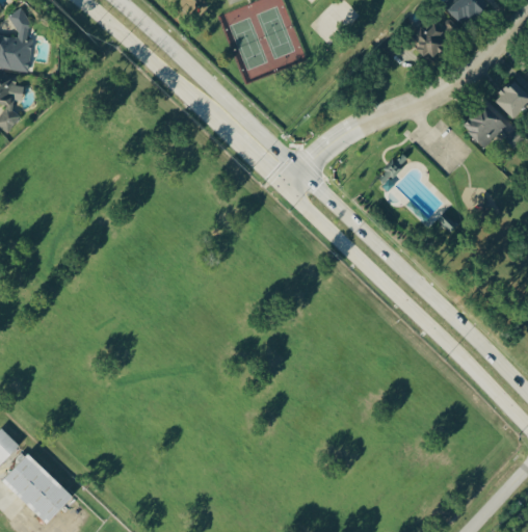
[(483,0),(456,0),(447,9),(466,27),(487,4),(483,0)]
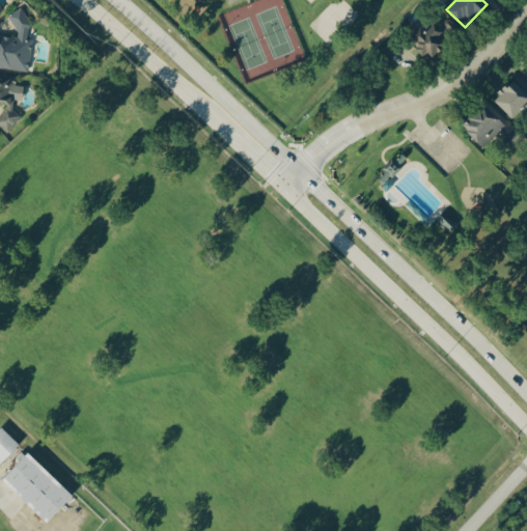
[(0,68),(26,72),(30,39),(23,38),(26,14),(15,11),(11,37),(0,35),(0,68)]
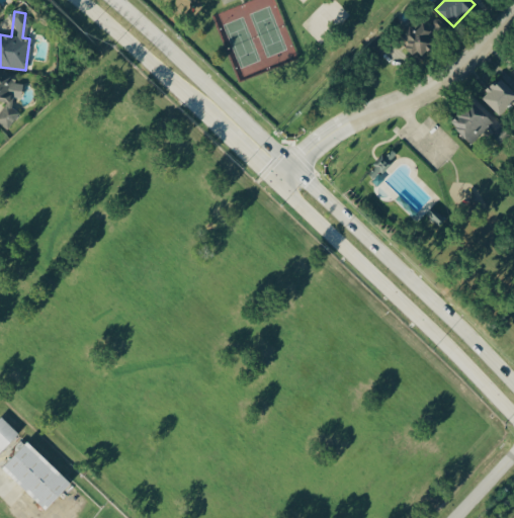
[(434,34),(444,27),(437,17),(425,25),(420,19),(399,34),(416,59),(439,41),(434,34)]
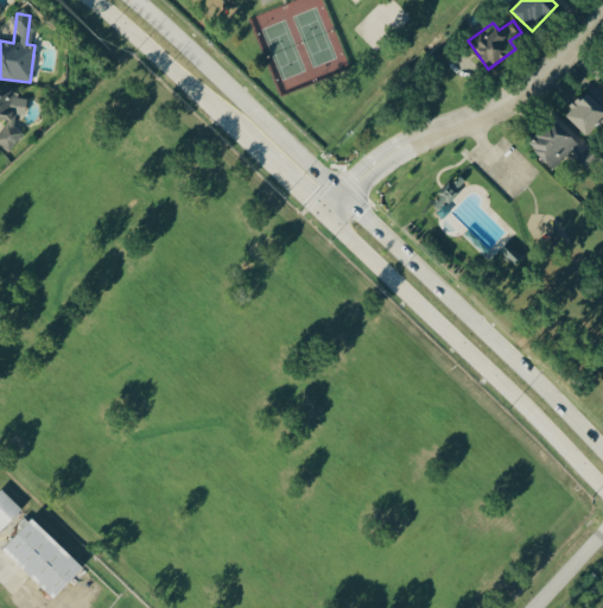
[(0,147),(13,149),(16,128),(12,128),(13,114),(23,115),(25,99),(14,97),(17,86),(0,83),(0,147)]
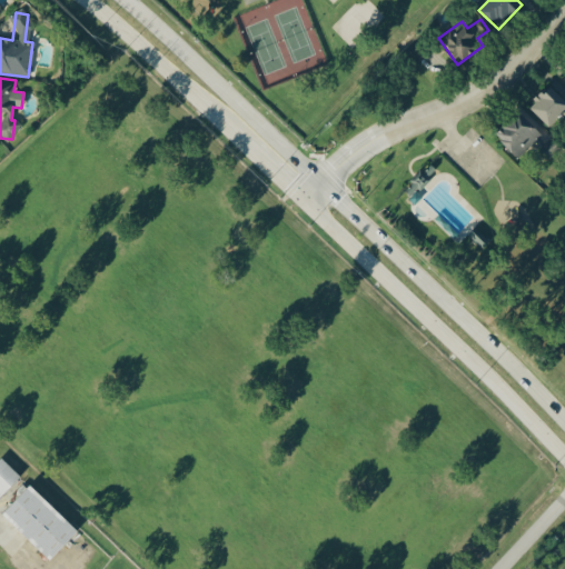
[(528,106),(547,127),(564,109),(564,101),(549,85),(528,106)]
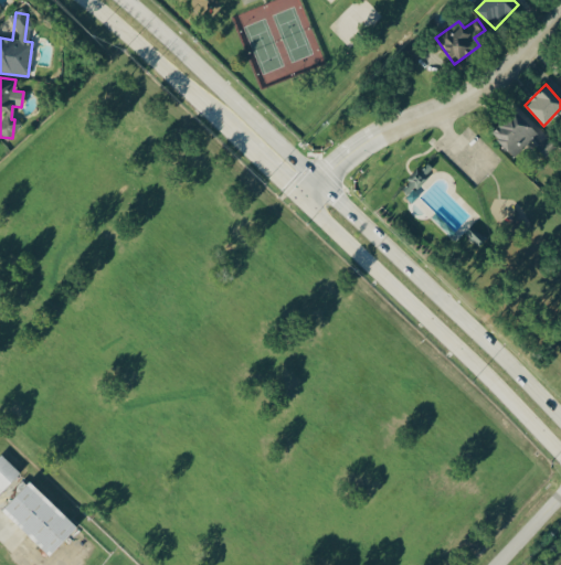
[(536,134),(517,110),(491,131),(510,155),(536,134)]
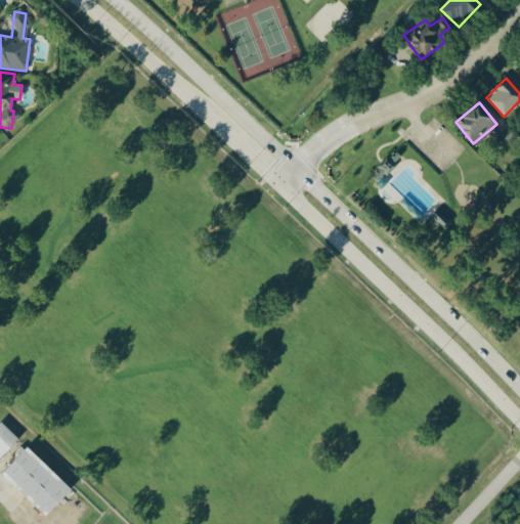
[(495,134),(504,144),(515,136),(507,126),(495,134)]
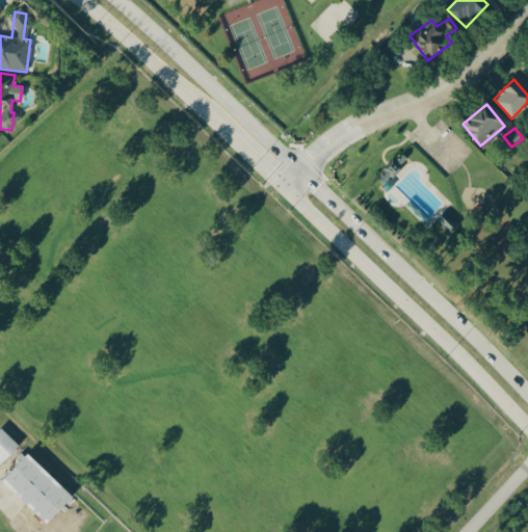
[(436,218),(447,234),(455,228),(444,212),(436,218)]
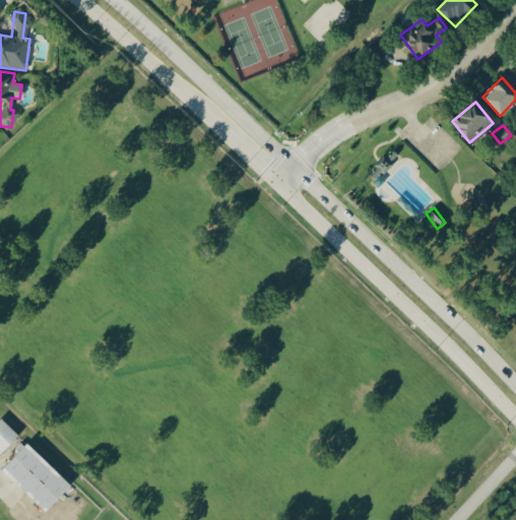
[(0,453),(18,437),(2,418),(0,420),(0,453)]
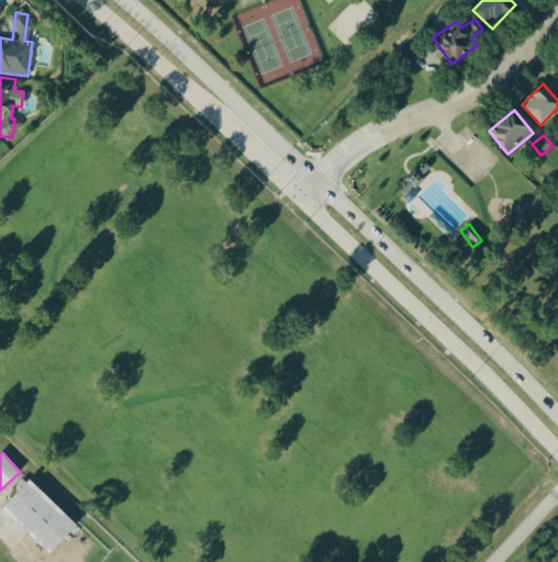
[(77,524),(29,479),(0,509),(47,555),(77,524)]
